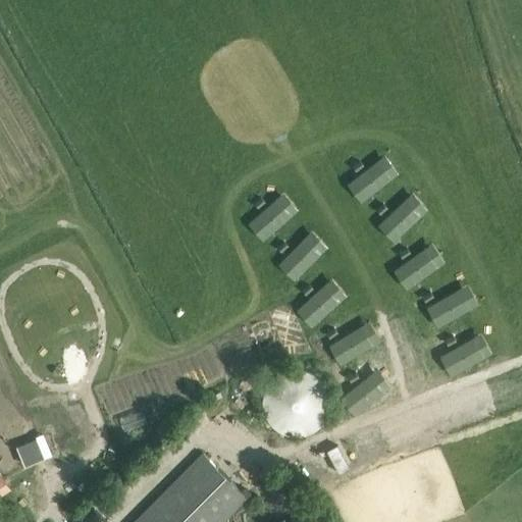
[(298,368),(286,369),(279,372),(271,379),(266,387),(262,397),(262,406),(264,414),(267,420),(274,427),(278,431),(283,433),(288,434),(293,435),(301,435),(306,433),(314,430),(319,426),(324,420),(327,413),(329,406),(329,399),(328,393),(326,386),(322,381),(317,376),(312,372),(306,370),(298,368)]
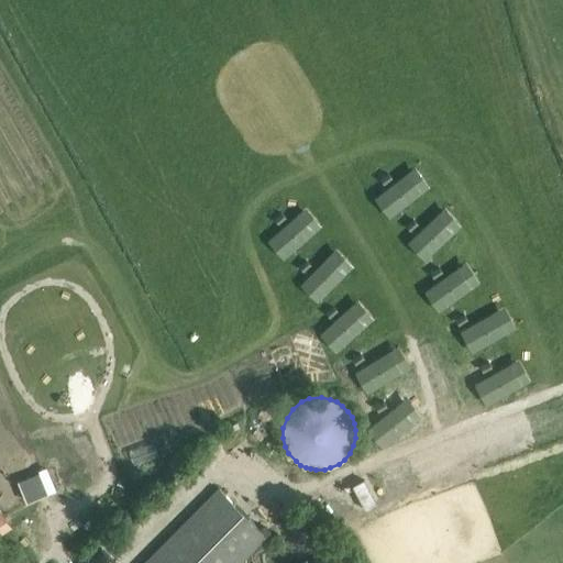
[(17,482),(26,504),(47,494),(39,472),(17,482)]
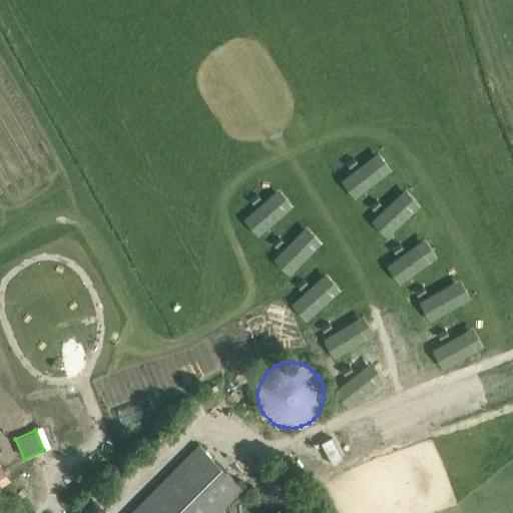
[(217,512),(242,489),(199,445),(130,512),(217,512)]
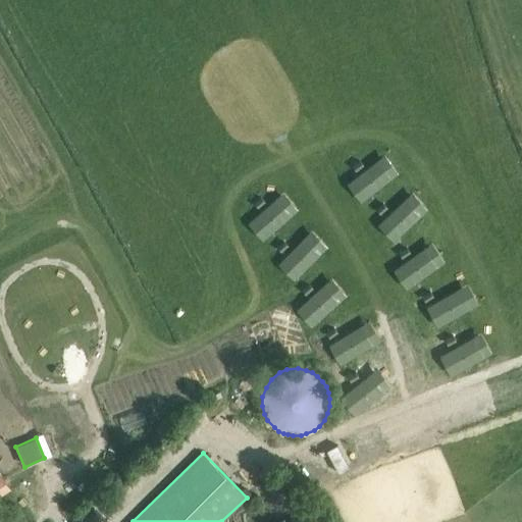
[(1,476),(0,476),(0,494),(1,496),(9,489),(1,476)]
